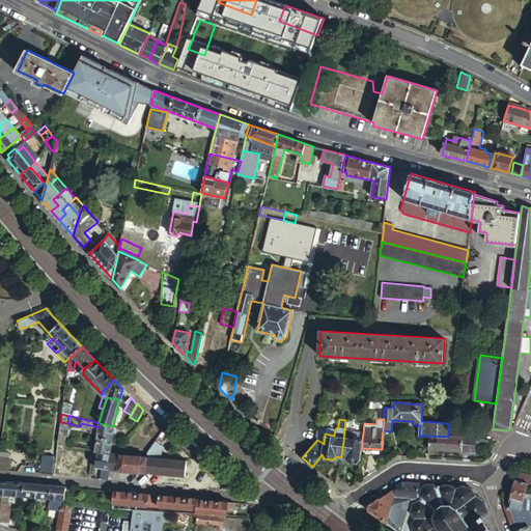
[(360,459),(362,448),(362,440),(352,438),(353,431),(351,428),(352,421),(345,420),(343,442),(341,454),(341,457),(345,457),(347,463),(356,464),(360,459)]
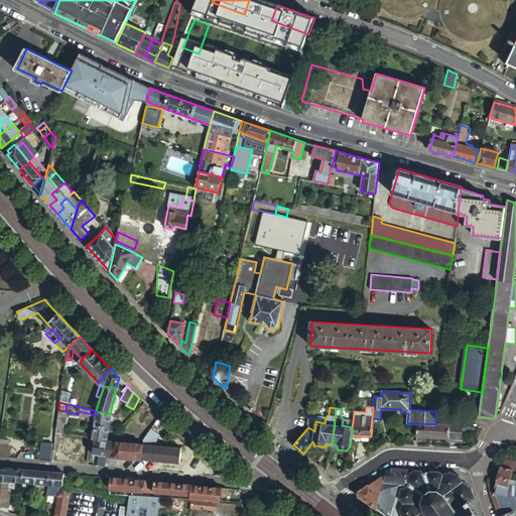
[(66,411),(58,410),(57,421),(62,422),(65,423),(66,411)]
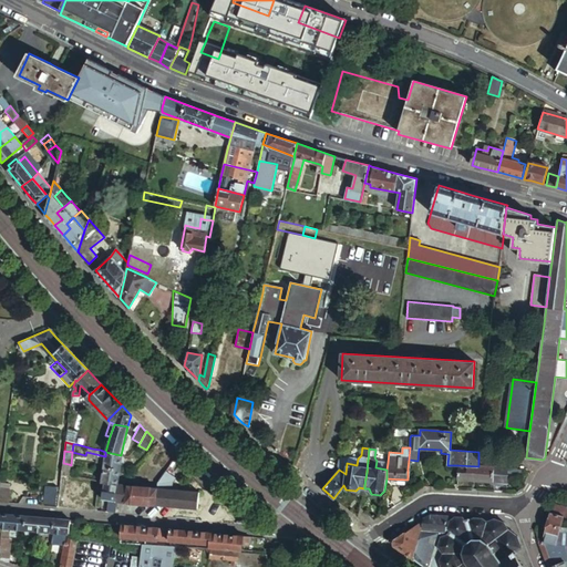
[(102,481),(102,482),(117,484),(121,456),(121,455),(105,452),(105,456),(102,481)]
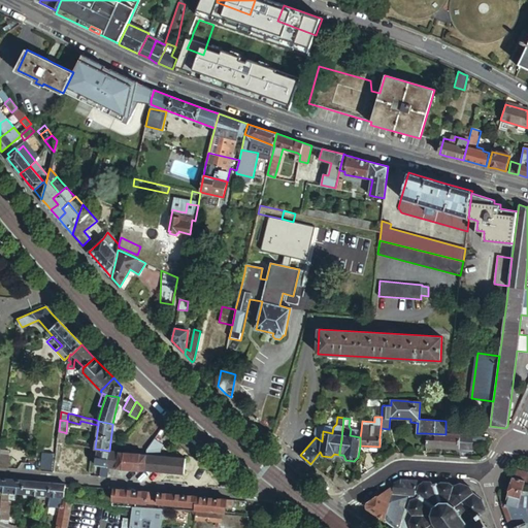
[(333,427),(316,424),(314,434),(316,437),(322,441),(323,431),(332,433),(333,427)]
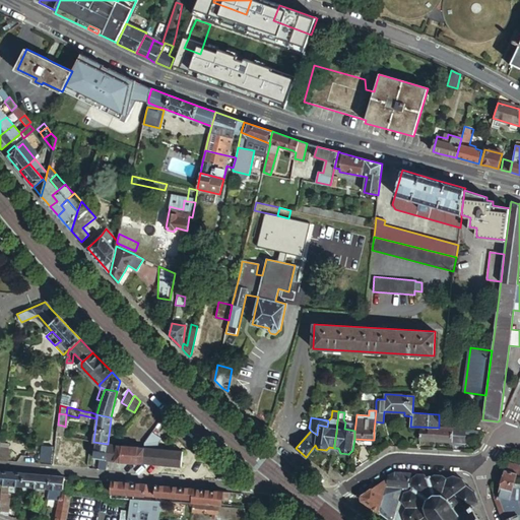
[(465,430),(439,428),(419,427),(418,439),(453,441),(453,443),(460,444),(460,441),(465,442),(465,430)]
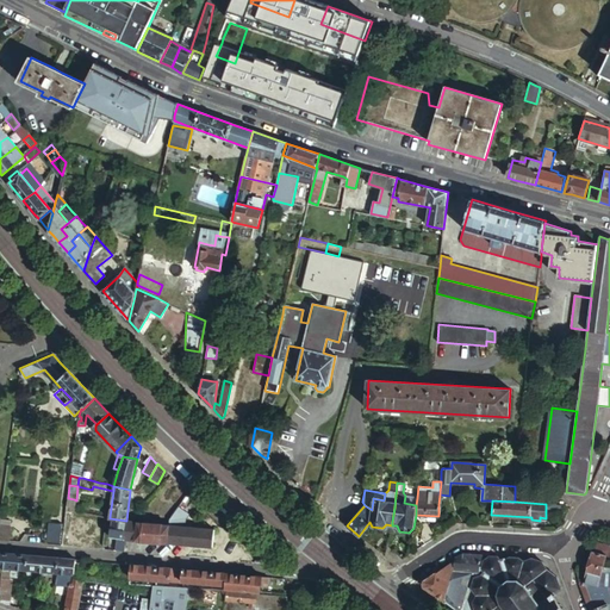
[(179,508),(167,526),(166,542),(212,547),(213,529),(185,527),(185,517),(188,515),(179,508)]
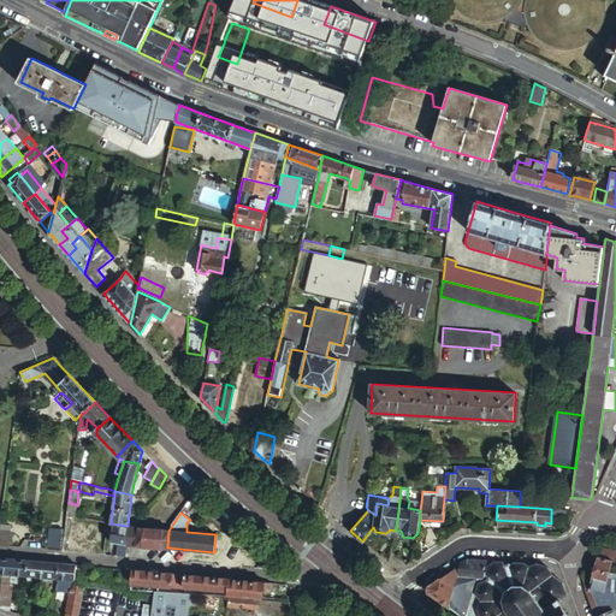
[(120,556),(126,556),(128,544),(129,526),(128,526),(111,523),(111,527),(113,527),(111,543),(119,544),(118,556),(120,556)]
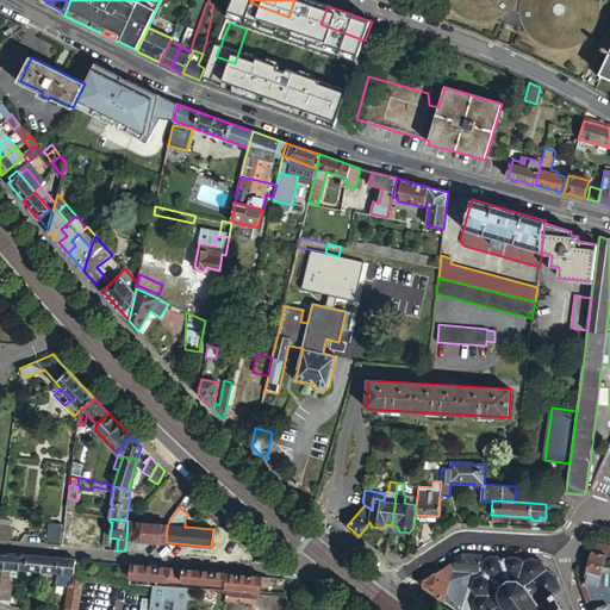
[(130,521),(128,521),(126,539),(166,542),(167,526),(142,522),(130,521)]
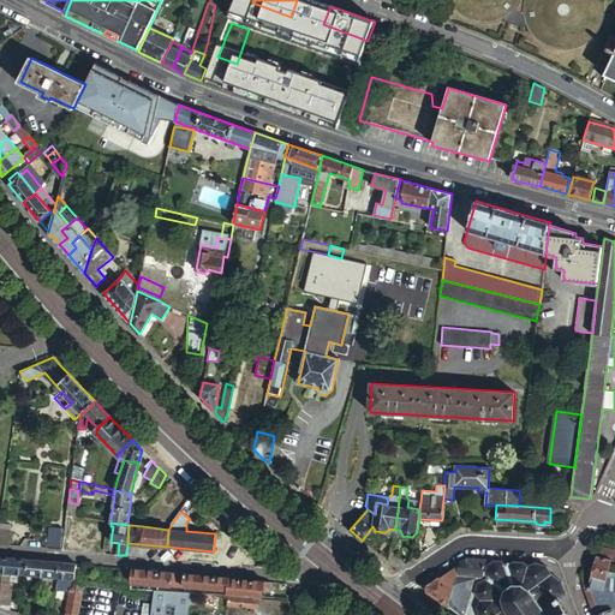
[(63,527),(51,526),(48,547),(60,548),(63,527)]
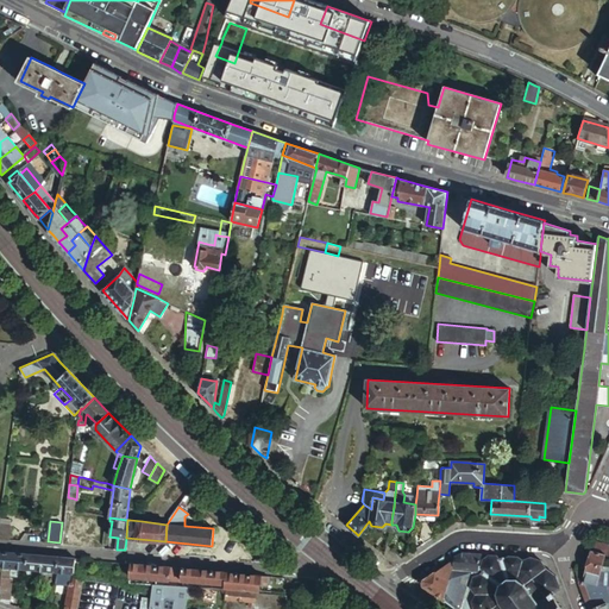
[(424,544),(433,538),(434,522),(422,521),(420,539),(424,544)]
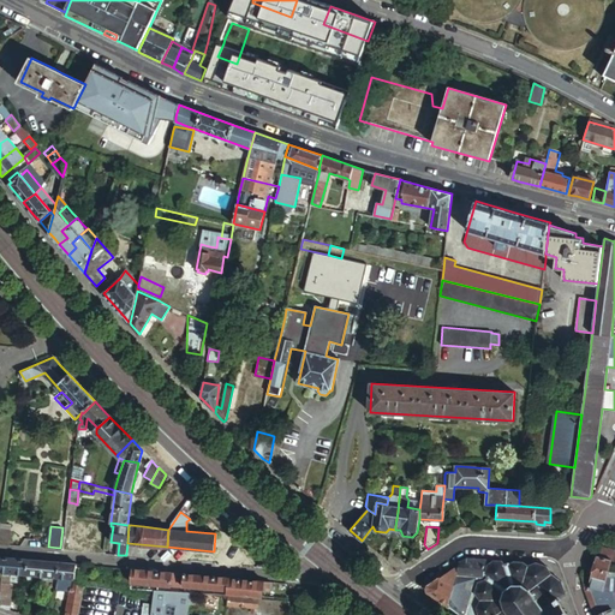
[(10,531),(0,529),(0,543),(6,544),(10,544),(11,531),(10,531)]
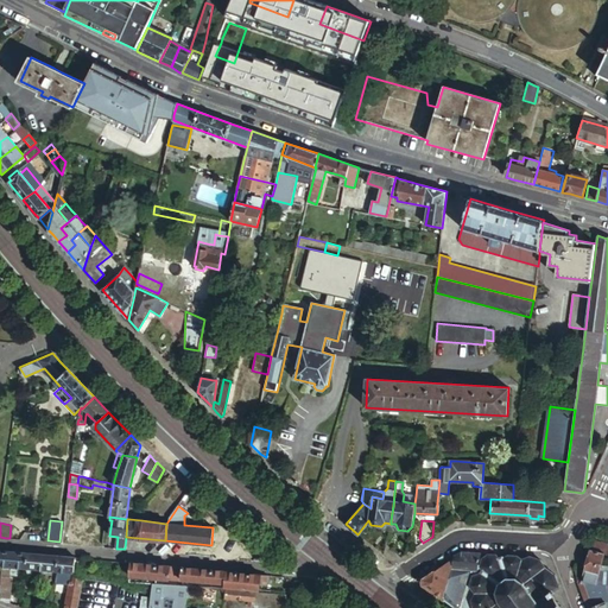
[(607,553),(607,545),(594,542),(591,551),(597,552),(603,553),(607,556),(607,553)]
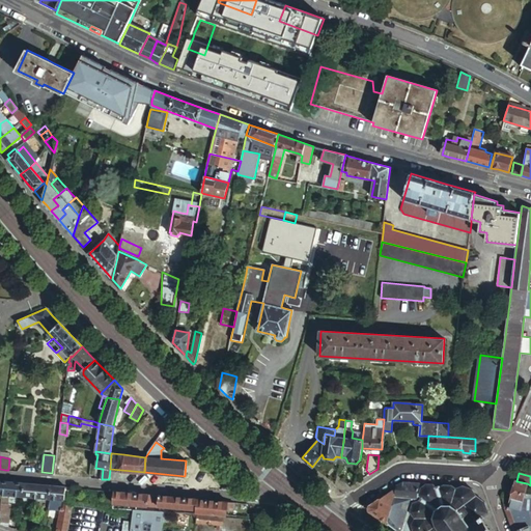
[(348,487),(337,476),(335,485),(340,488),(342,491),(343,491),(344,491),(345,490),(346,490),(347,488),(348,487)]
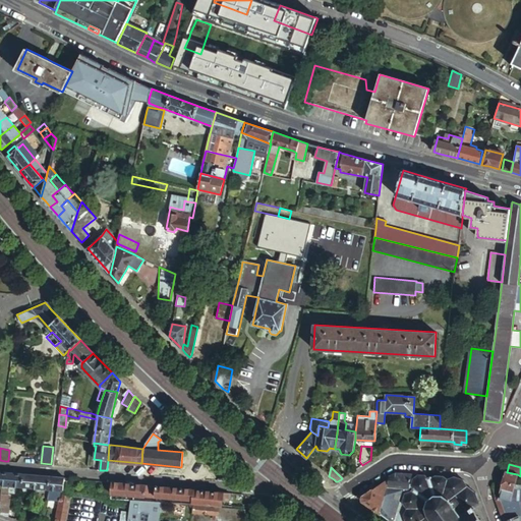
[(21,486),(22,473),(0,471),(0,483),(10,485),(21,486)]
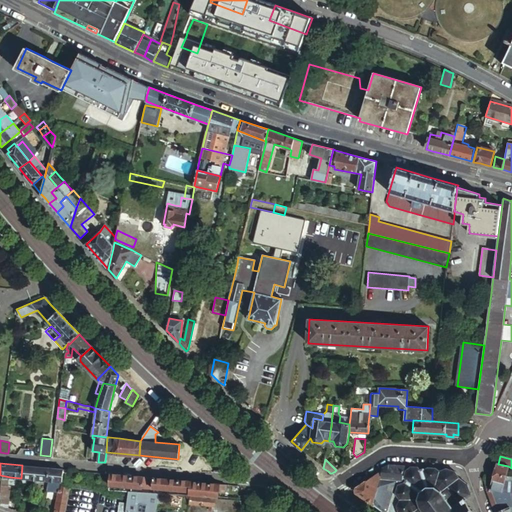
[(374,497),(372,504),(382,511),(474,511),(464,498),(470,494),(467,484),(459,478),(455,472),(447,469),(440,471),(435,468),(429,467),(425,470),(423,469),(419,470),(418,467),(412,466),(411,467),(405,471),(405,477),(407,479),(404,483),(401,482),(404,466),(388,464),(381,468),(381,470),(380,475),(378,483),(377,488),(376,493),(374,497)]
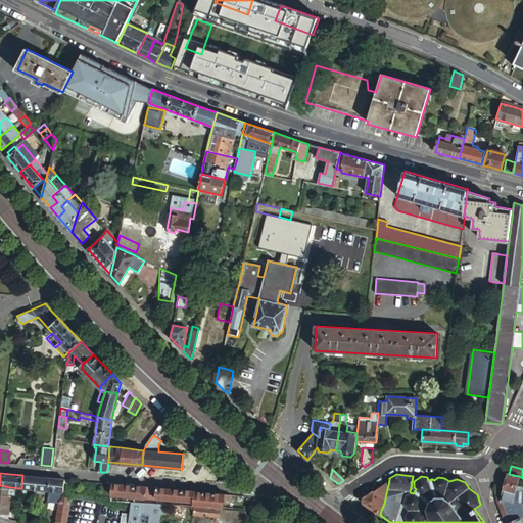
[(507,503),(519,503),(522,503),(522,492),(522,493),(515,492),(516,486),(519,476),(514,475),(509,474),(508,474),(506,484),(504,484),(503,488),(504,488),(500,502),(502,502),(507,503)]
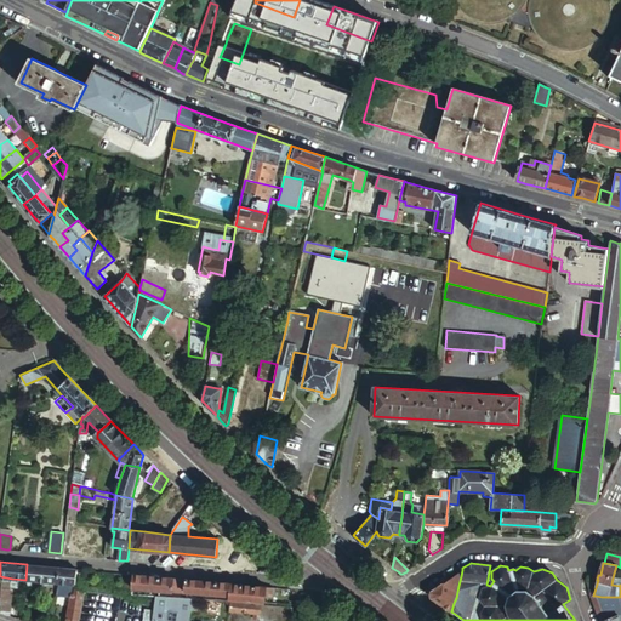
[(60,584),(60,568),(35,565),(27,564),(26,580),(60,584)]
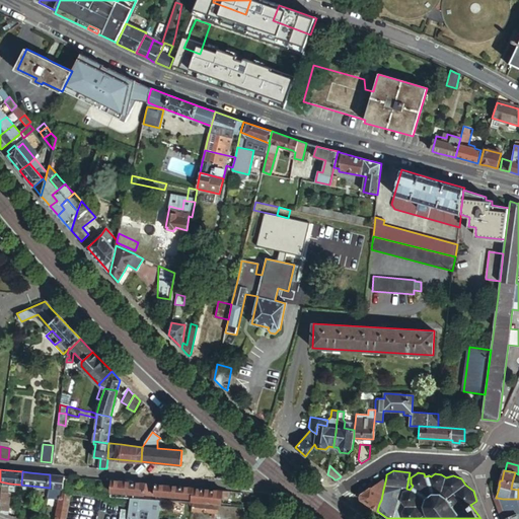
[(62,493),(63,475),(50,474),(50,488),(50,489),(48,498),(60,499),(56,518),(65,518),(70,494),(62,493)]
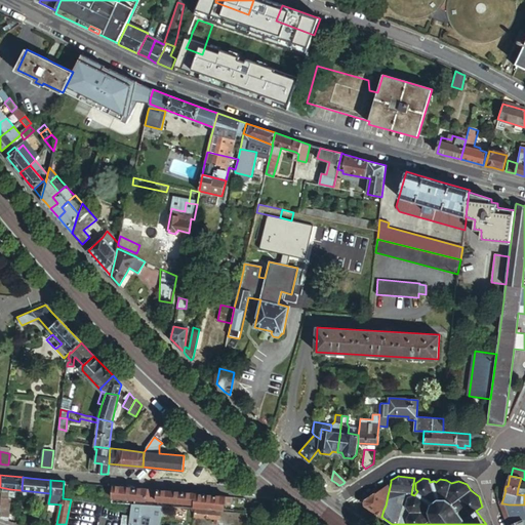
[(365,505),(381,517),(384,510),(386,506),(387,500),(388,495),(390,487),(391,482),(365,499),(365,502),(365,505)]
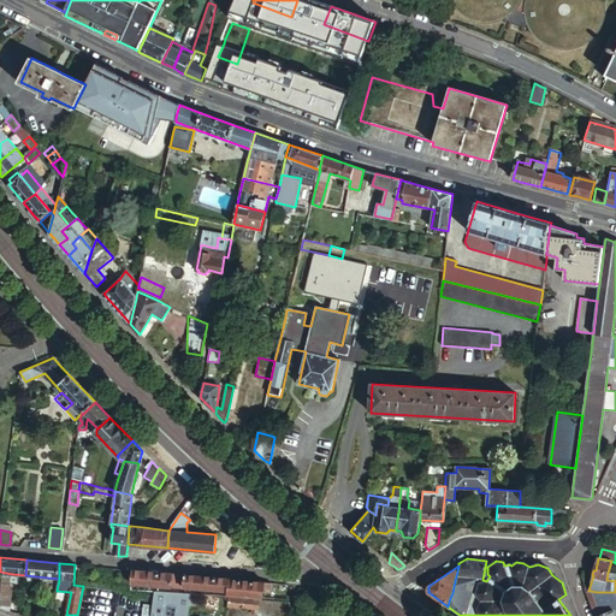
[(143,572),(131,570),(131,582),(181,587),(181,575),(143,572)]
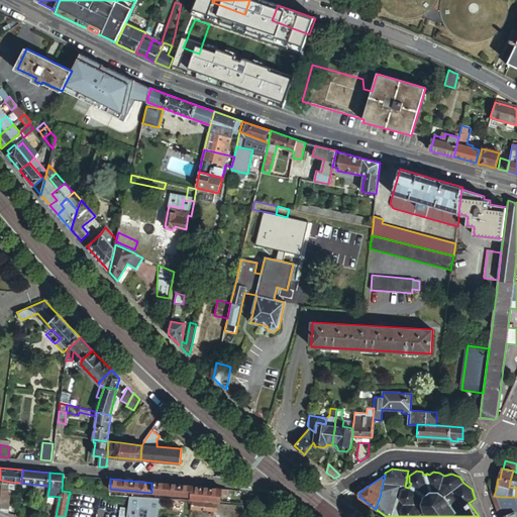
[(9,492),(10,482),(0,480),(0,483),(1,486),(0,491),(9,492)]
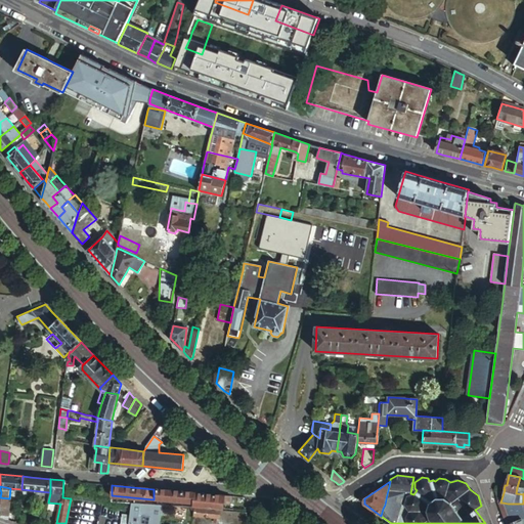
[(194,503),(193,507),(215,509),(220,509),(224,510),(224,503),(230,504),(230,495),(199,493),(163,489),(158,489),(157,498),(194,503)]
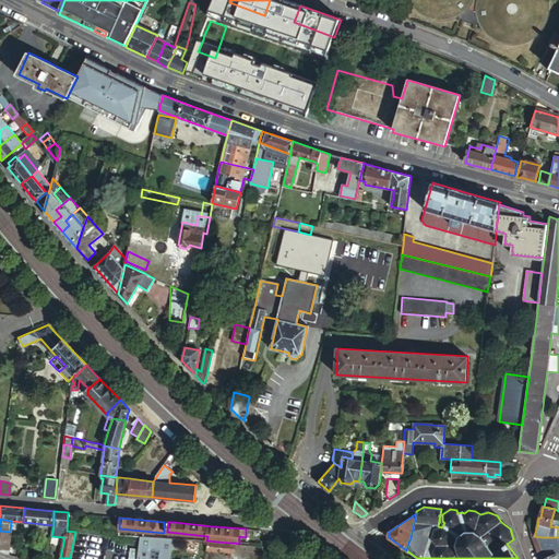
[(0,534),(0,551),(8,555),(10,532),(0,531),(0,534)]
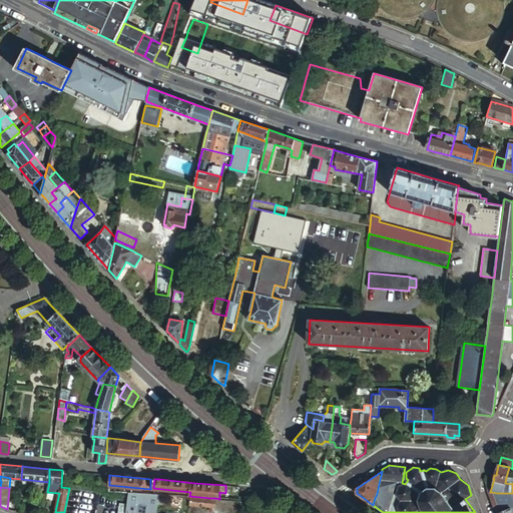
[(155,512),(159,495),(127,492),(125,509),(125,512),(155,512)]
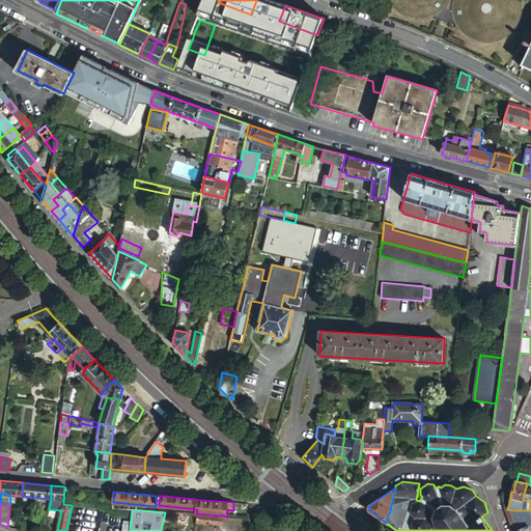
[(512,530),(530,530),(529,526),(530,525),(530,521),(528,514),(527,510),(514,510),(509,509),(507,509),(505,509),(507,516),(512,530)]
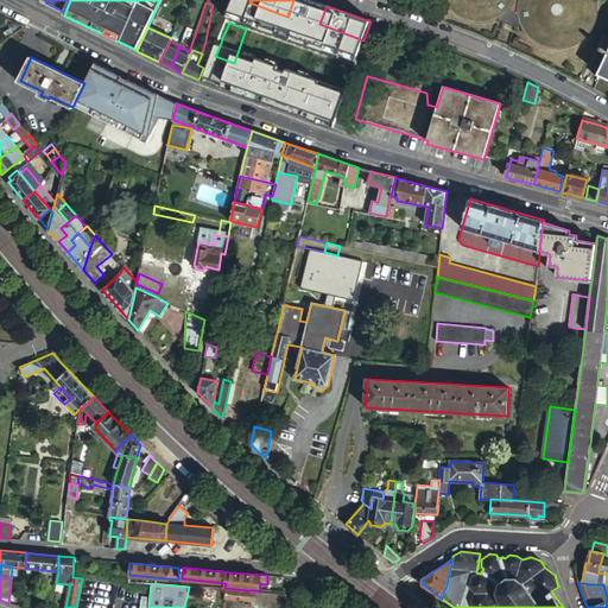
[(255,591),(225,589),(223,597),(254,601),(255,591)]
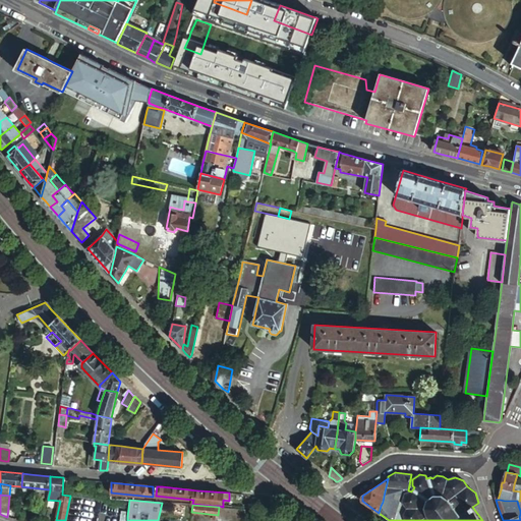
[(222,520),(243,520),(244,510),(219,507),(218,515),(218,520),(222,520)]
